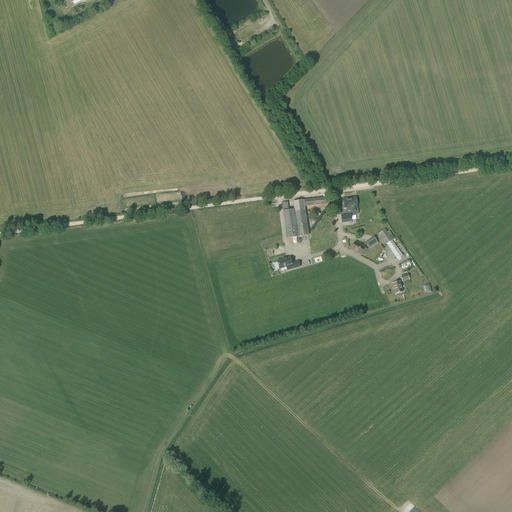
[(329,197),(304,200),(305,206),(330,203),(329,197)]
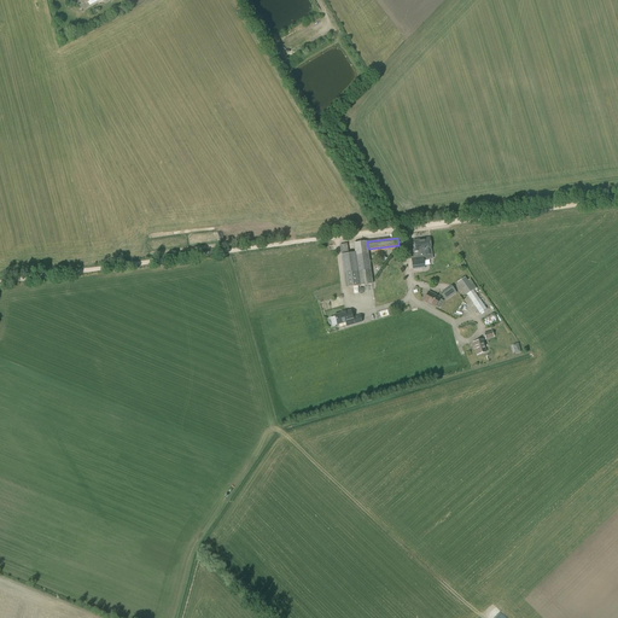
[(426,244),(430,244),(430,239),(413,240),(414,251),(410,251),(413,267),(413,269),(425,268),(424,266),(424,262),(420,262),(419,251),(423,251),(421,246),(426,245),(426,244)]
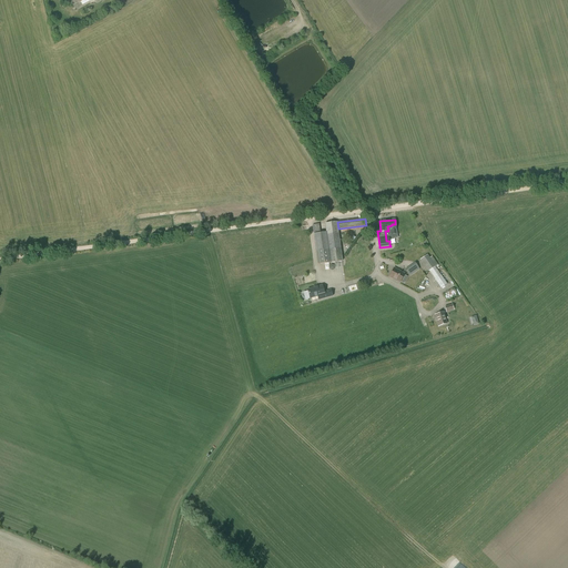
[(321,233),(314,234),(317,264),(342,261),(343,261),(338,229),(337,222),(325,223),(326,232),(321,233)]
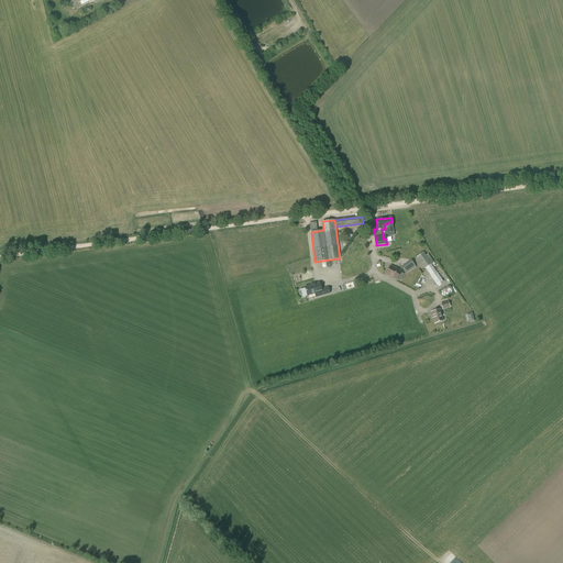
[(383,239),(386,239),(386,238),(394,236),(393,228),(392,222),(388,222),(388,223),(384,224),(385,229),(382,229),(383,239)]
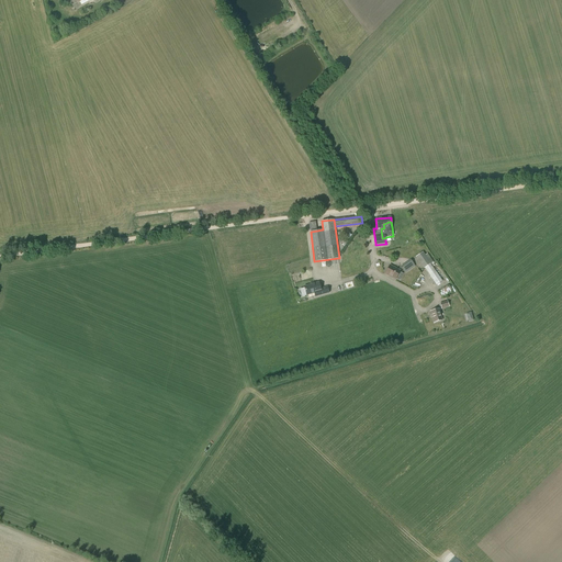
[(427,259),(423,253),(417,257),(430,277),(437,285),(442,281),(436,272),(430,263),(433,262),(430,257),(427,259)]
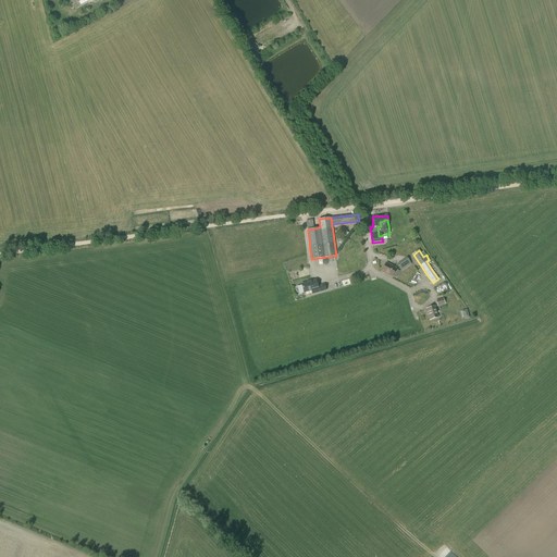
[(401,261),(397,264),(398,267),(401,271),(406,268),(401,261)]
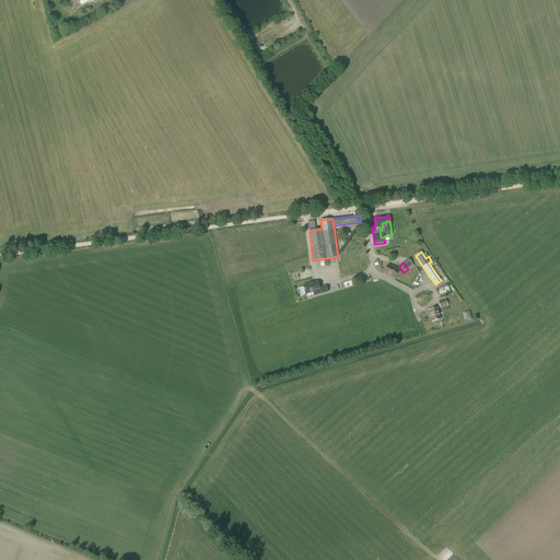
[(398,270),(388,265),(384,272),(394,278),(398,270)]
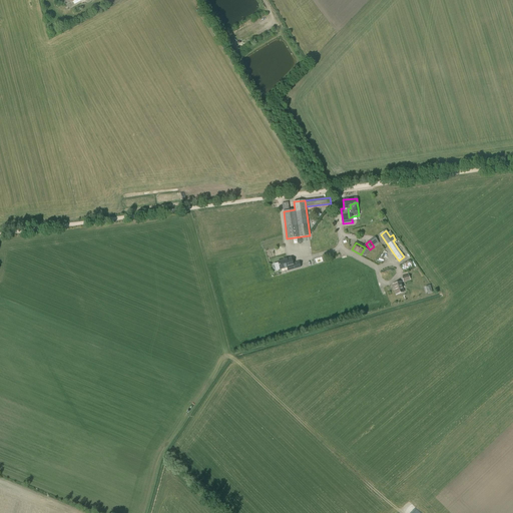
[(280,270),(287,268),(288,271),(301,268),(299,262),(293,264),(291,259),(278,262),(279,264),(275,265),(276,271),(280,270)]
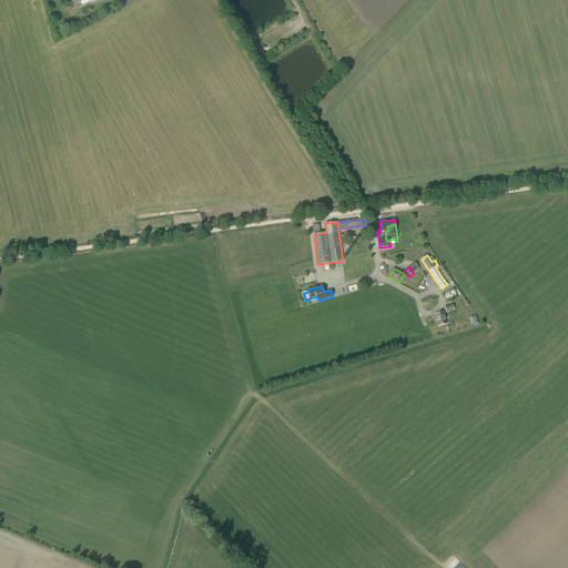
[(447,301),(457,294),(453,288),(443,295),(447,301)]
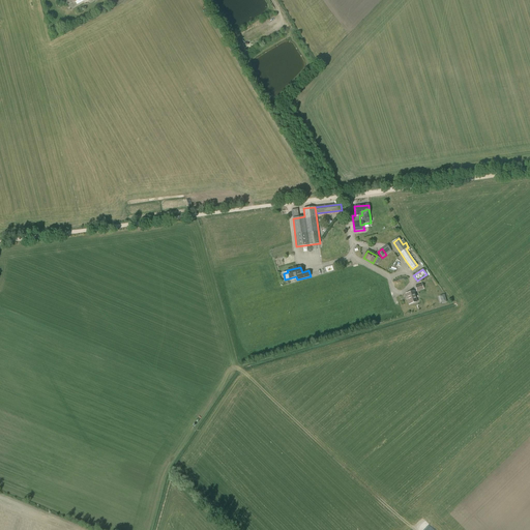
[(409,304),(417,302),(414,292),(406,294),(409,304)]
